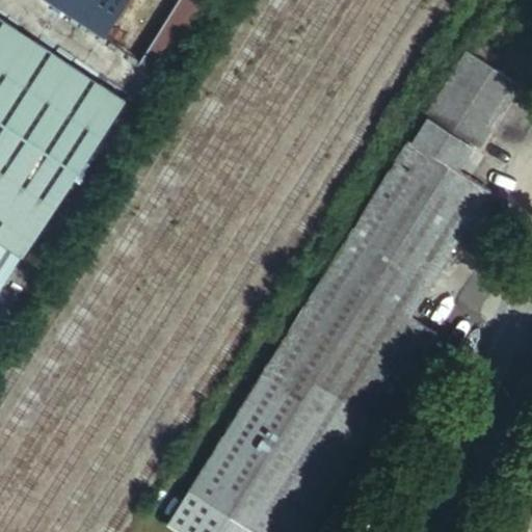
[(48,0),(104,36),(128,0),(48,0)]
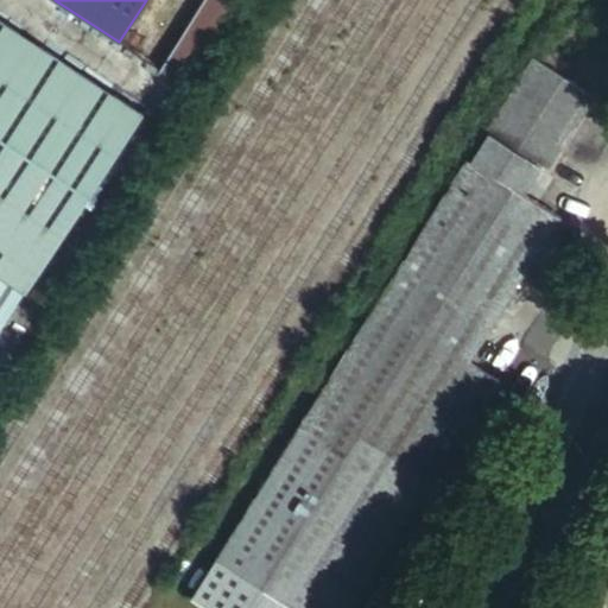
[(204,0),(162,68),(183,81),(233,0),(204,0)]
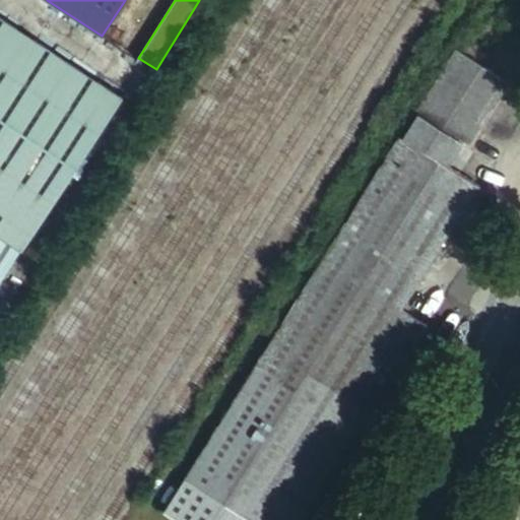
[(475,50),(469,60),(475,64),(481,54),(486,57),(518,7),(507,0),(483,0),(459,40),(475,50)]
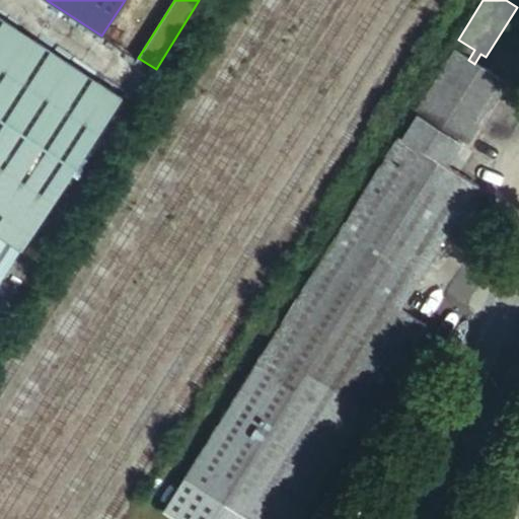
[(0,235),(21,250),(122,98),(0,17),(0,235)]
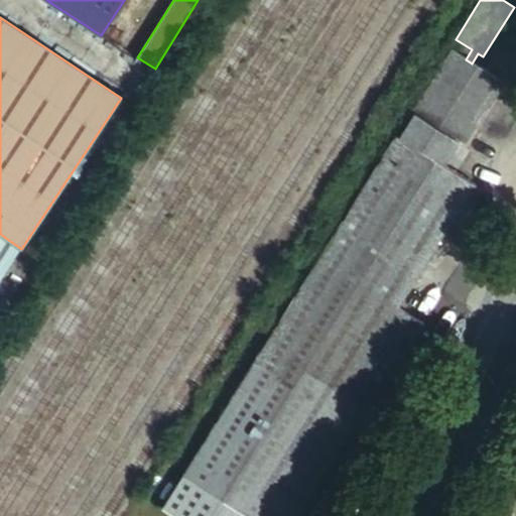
[(415,115),(459,142),(464,144),(503,83),(472,63),(466,59),(450,49),(411,112),(415,115)]
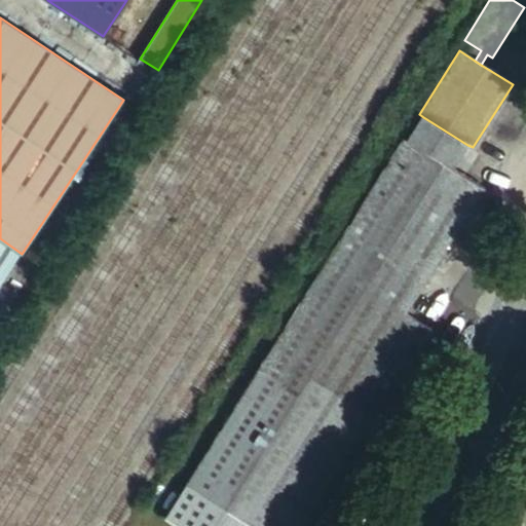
[(408,141),(452,168),(467,145),(423,117),(408,141)]
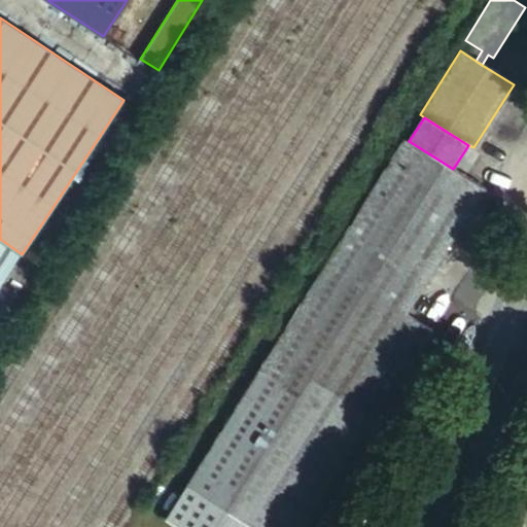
[(464,176),(453,169),(409,141),(406,138),(168,515),(187,526),(309,526),(432,330),(406,314),(485,189),(464,176)]
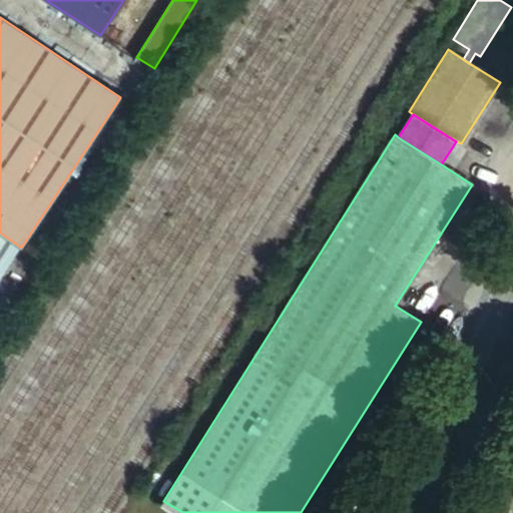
[(467,148),(461,143),(456,141),(441,164),(452,171),(467,148)]
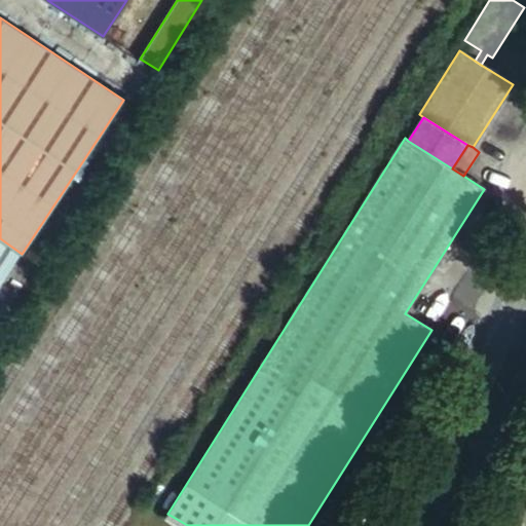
[(0,238),(0,286),(22,254),(0,238)]
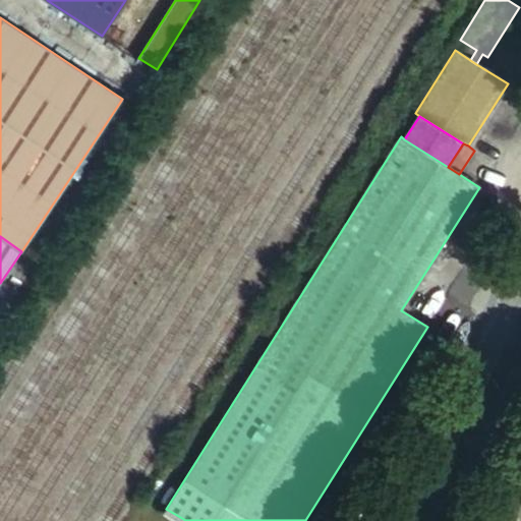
All buildings are outlined.
